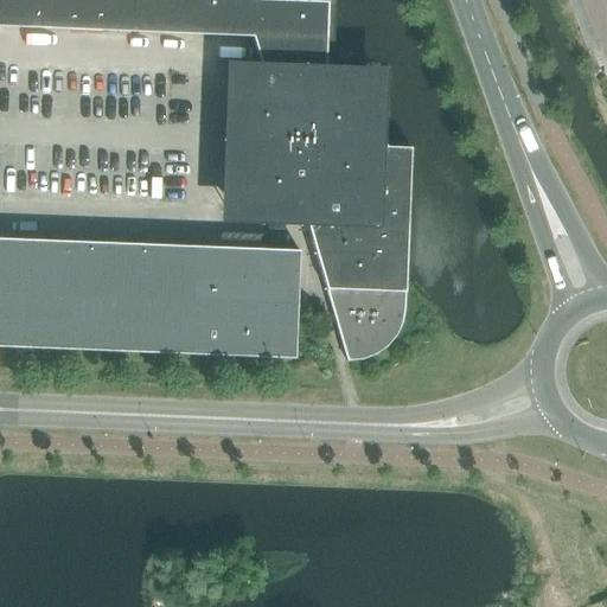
[(0,0),(0,26),(147,32),(147,0),(0,0)]
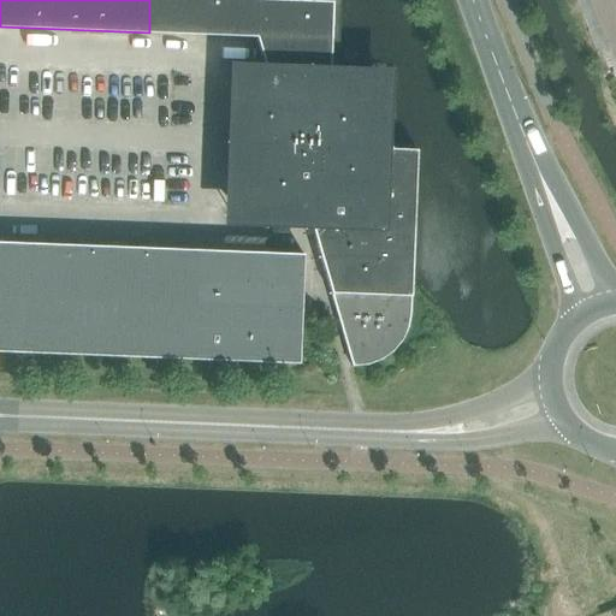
[(266,72),(330,73),(331,0),(149,0),(149,33),(255,37),(266,72)]
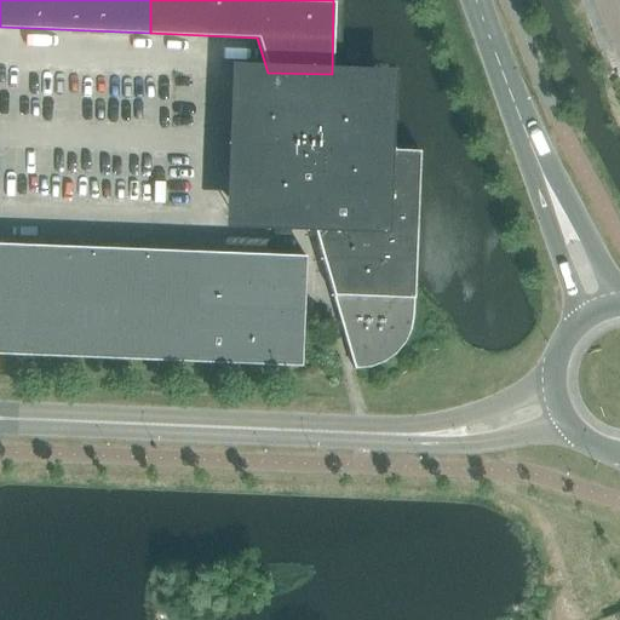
[(315,239),(354,369),(365,368),(380,365),(389,360),(397,354),(401,351),(405,344),(408,336),(412,327),(418,150),(383,149),(386,101),(365,74),(332,74),(268,73),(267,80),(241,79),(236,225),(274,227),(274,236),(315,239)]
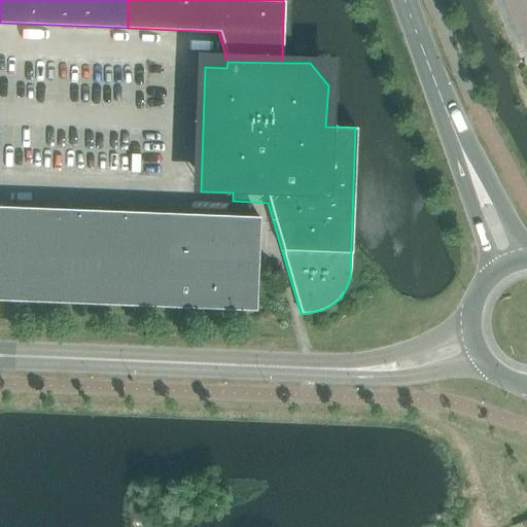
[(26,255),(27,208),(0,207),(0,301),(70,304),(72,257),(26,255)]
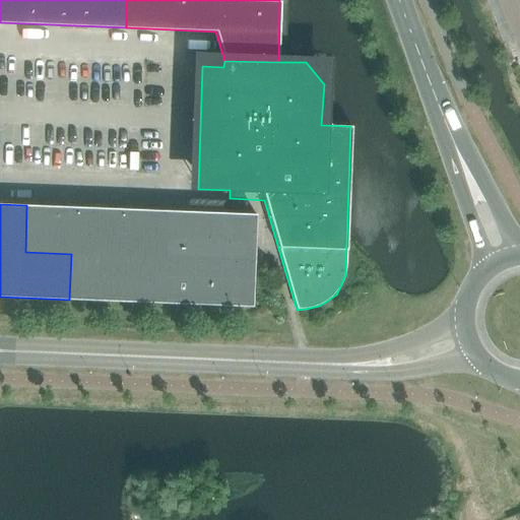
[(71,254),(72,207),(26,205),(25,252),(71,254)]
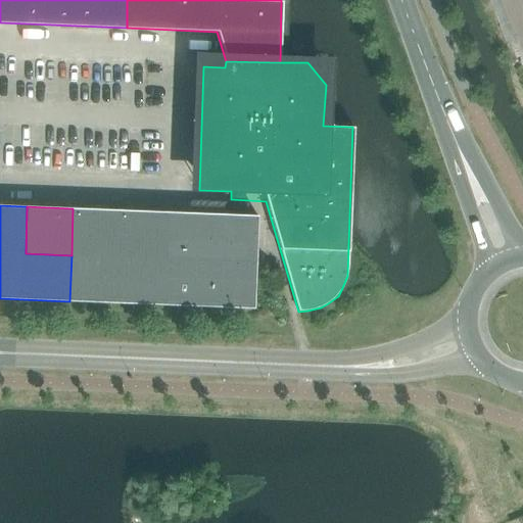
[(115,303),(119,210),(73,208),(72,255),(69,301),(115,303)]
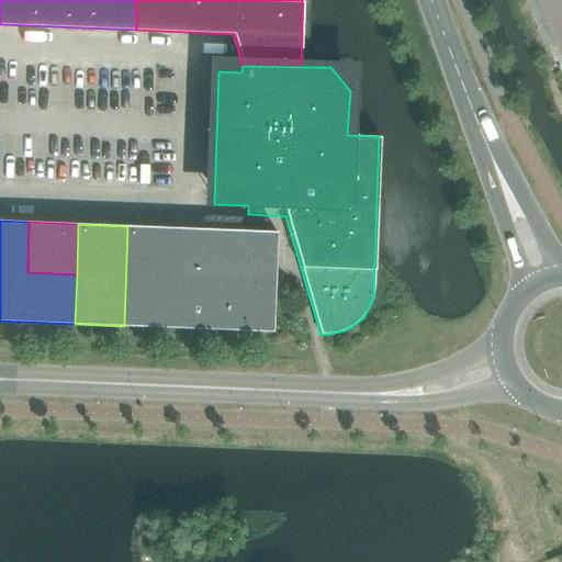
[(173,328),(177,228),(127,226),(124,326),(173,328)]
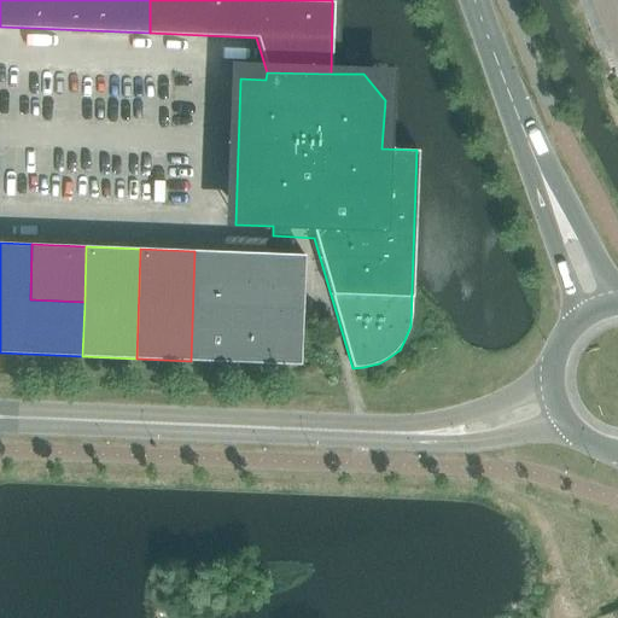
[(245,362),(249,252),(194,251),(191,361),(245,362)]
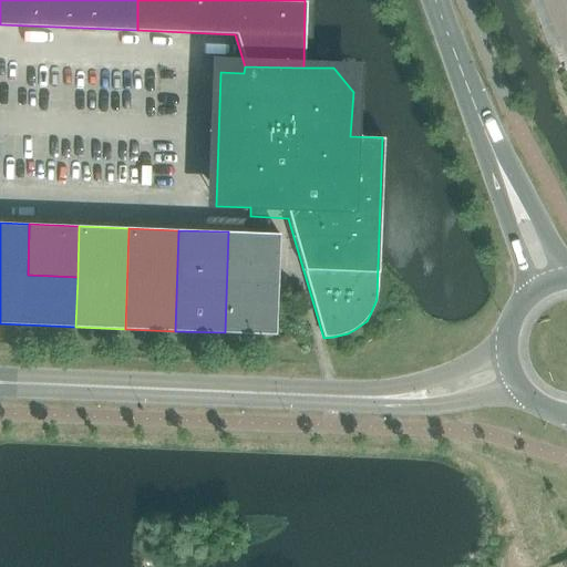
[(228,232),(225,332),(275,334),(279,234),(228,232)]
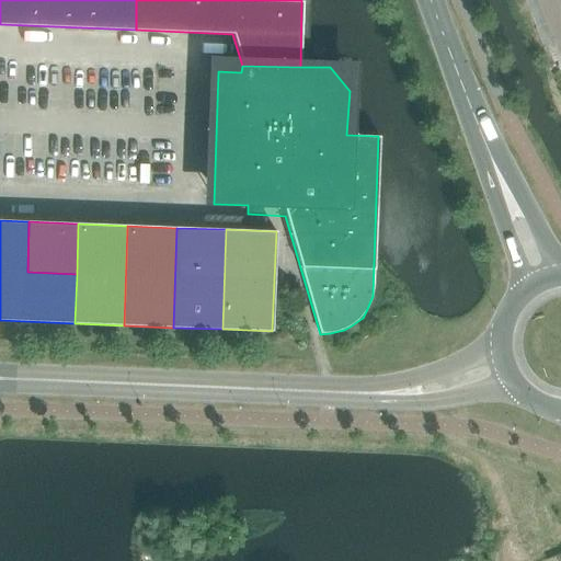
All buildings are outlined.
